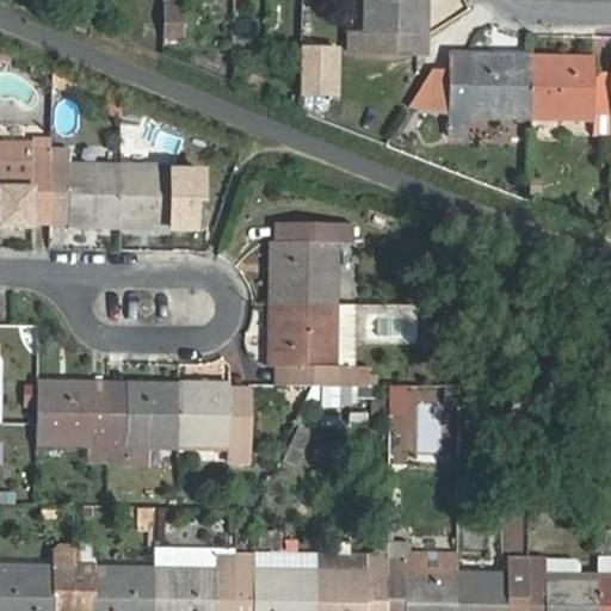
[(429,0),(366,0),(366,35),(352,35),(351,53),(415,54),(415,35),(430,35),(429,0)]
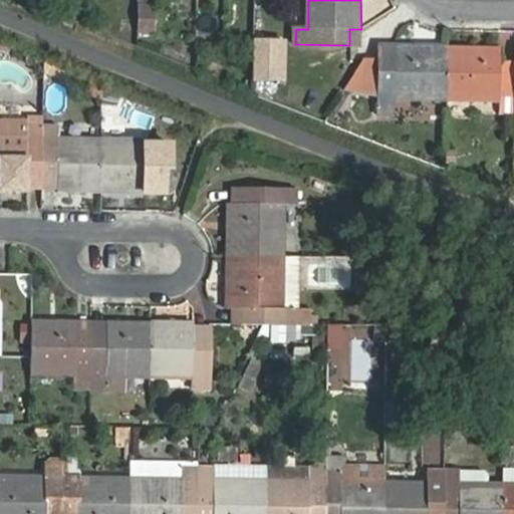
[(349,45),(360,45),(361,29),(349,29),(349,45)]
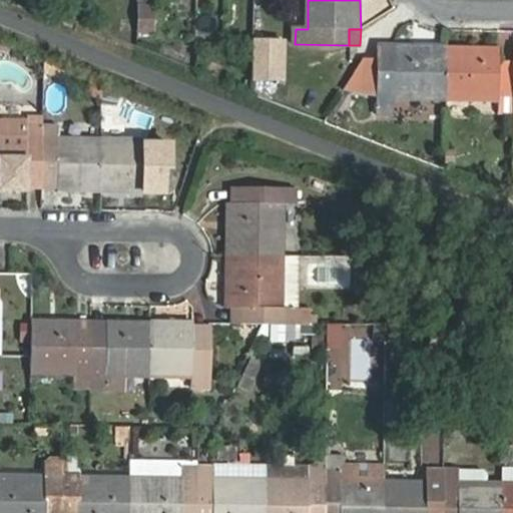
[(254,40),(254,80),(284,81),(285,40),(254,40)]
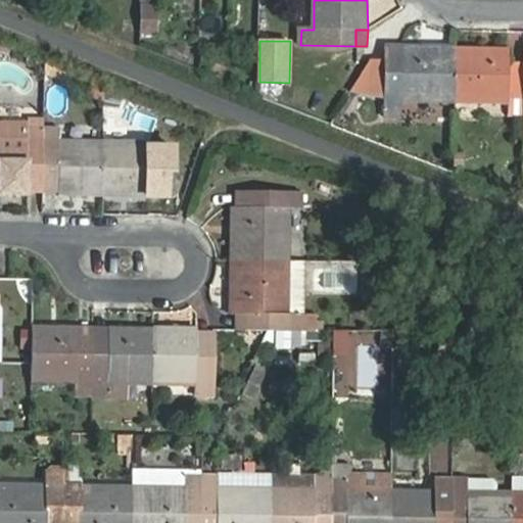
[(0,53),(0,54),(1,52),(9,56),(12,49),(0,43),(0,53)]
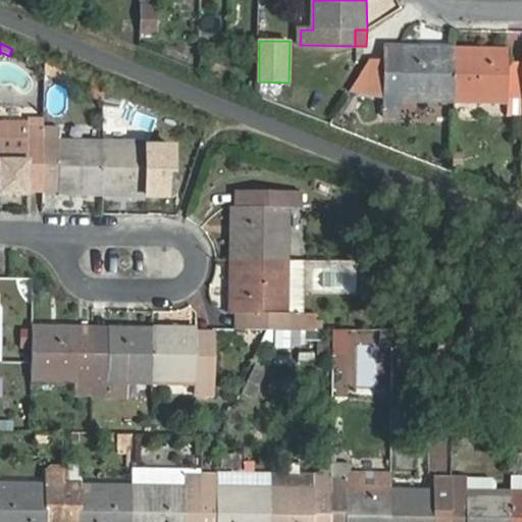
[(456,48),(402,47),(402,60),(383,60),(383,93),(382,118),(401,119),(401,101),(455,102),(456,48)]
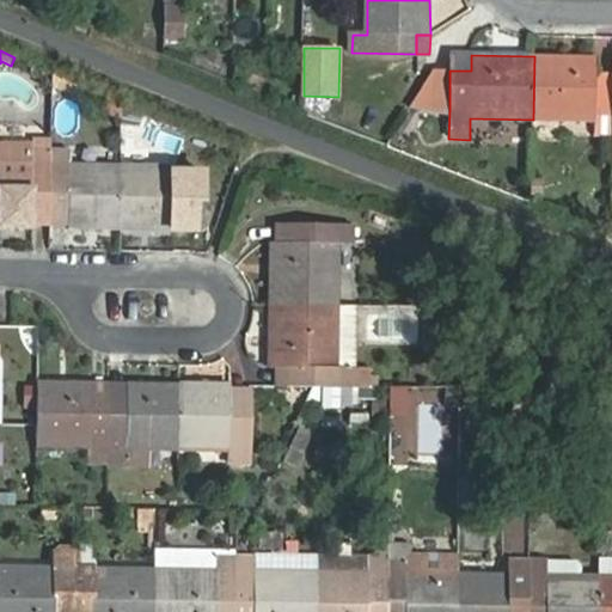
[(471,55),(450,55),(450,71),(471,71),(471,55)]
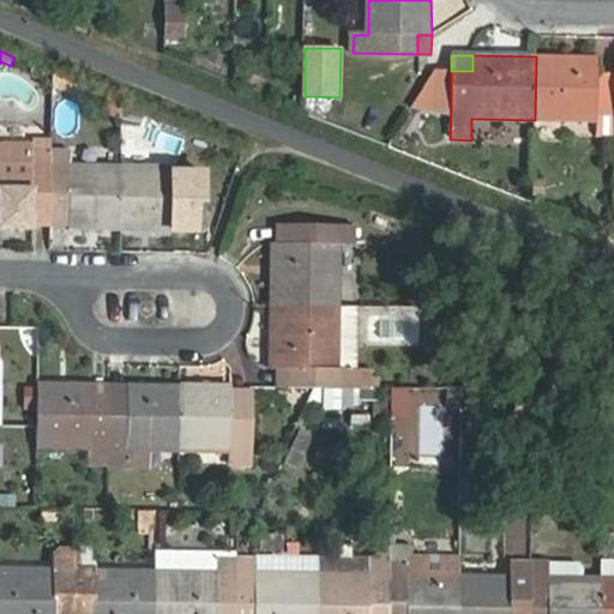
[(536,56),(535,120),(597,121),(597,137),(613,136),(613,73),(599,73),(599,58),(536,56)]
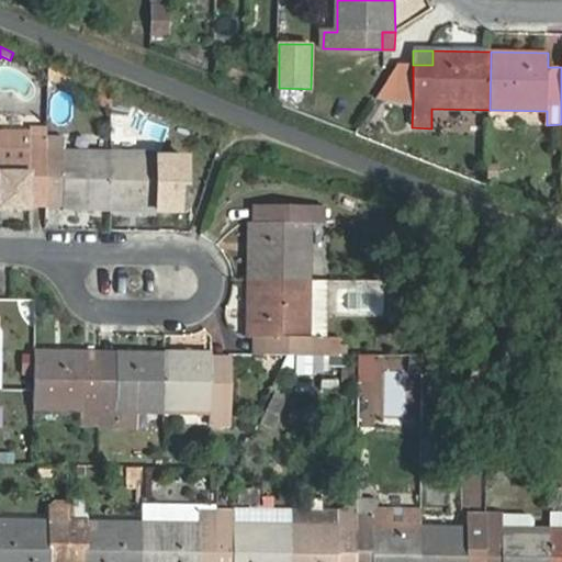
[(561,67),(561,53),(548,53),(548,67),(561,67)]
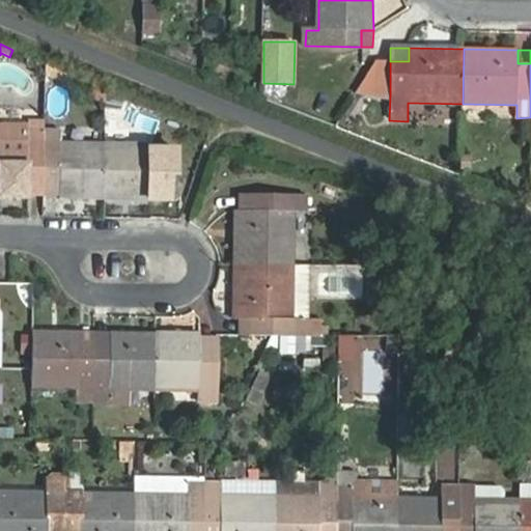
[(360,90),(379,94),(390,94),(390,61),(379,60),(360,90)]
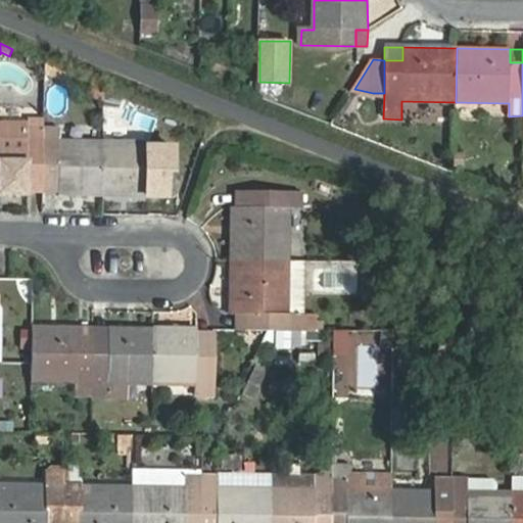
[(6,109),(6,123),(24,123),(24,109),(6,109)]
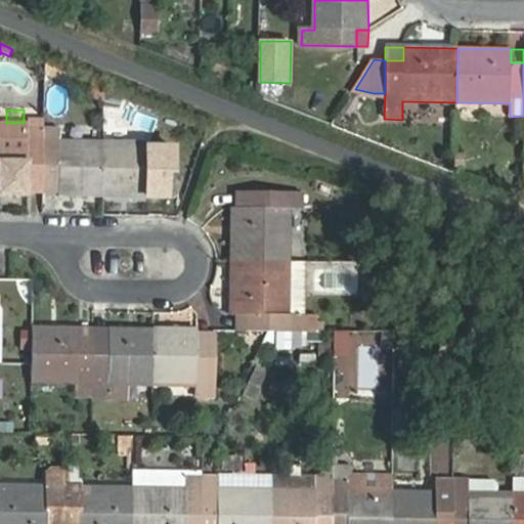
[(6,123),(0,122),(0,194),(28,195),(29,181),(44,181),(44,128),(29,128),(29,123),(24,123),(6,123)]
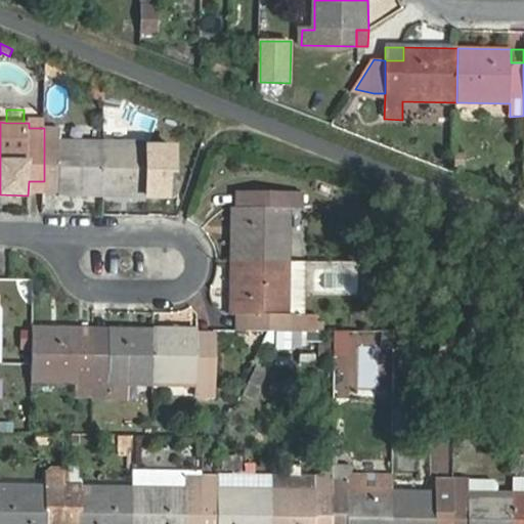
[(60,129),(44,128),(44,181),(59,181),(59,195),(103,197),(104,141),(61,141),(60,129)]
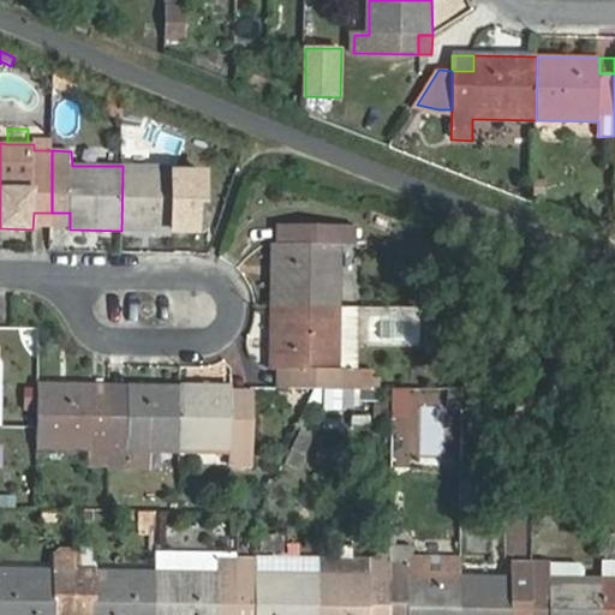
[(174,167),(123,166),(121,231),(173,231),(173,215),(193,215),(195,172),(174,171),(174,167)]
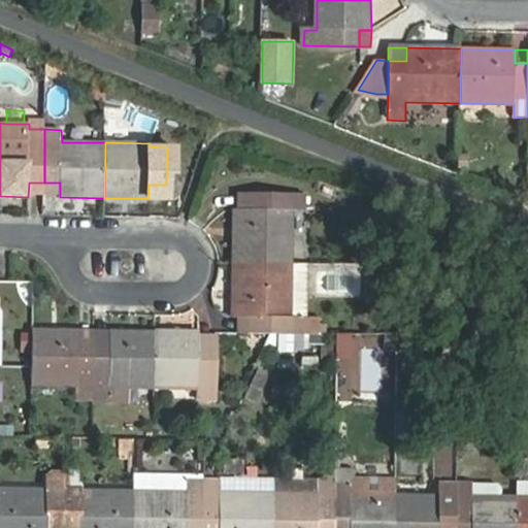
[(236,208),(235,264),(293,264),(294,210),(286,210),(286,194),(250,193),(250,209),(236,208)]
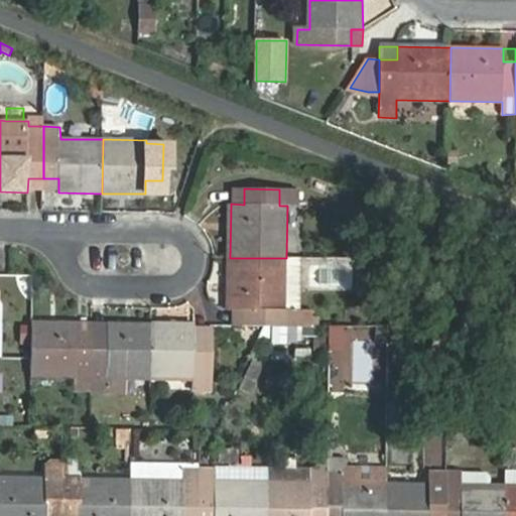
[(285,309),(286,258),(230,258),(230,310),(243,310),(243,325),(312,326),(312,309),(299,309),(285,309)]
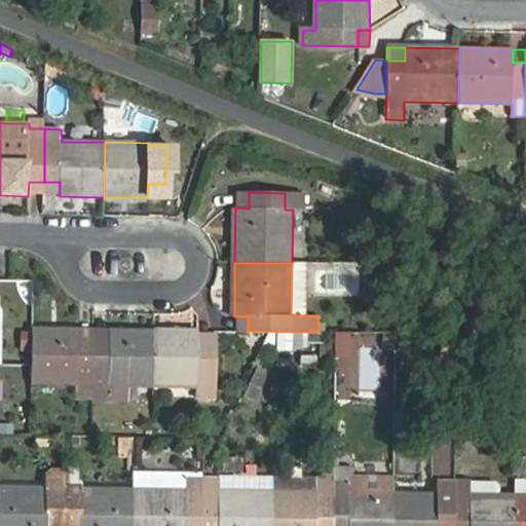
[(292,263),(291,315),(305,315),(305,263),(292,263)]
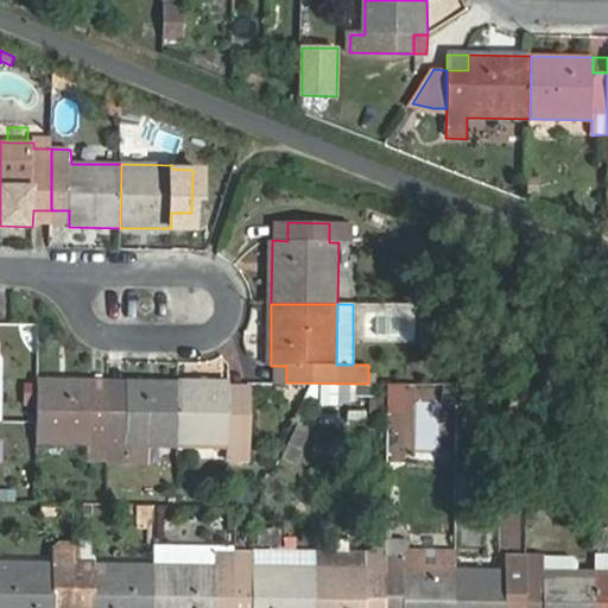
[(108,460),(108,397),(90,397),(90,381),(38,380),(38,443),(89,444),(88,460),(108,460)]
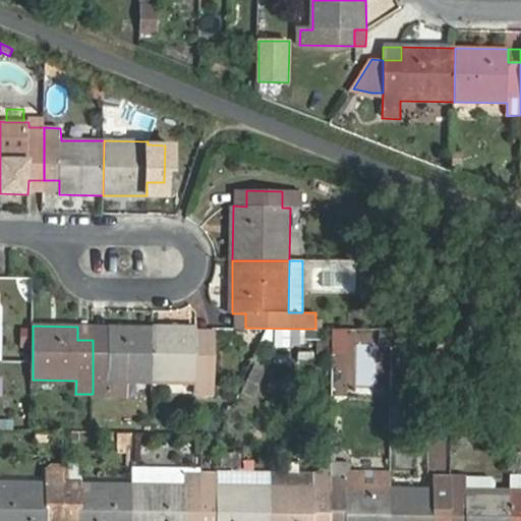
[(128,383),(153,383),(153,328),(109,328),(109,340),(93,340),(93,394),(93,396),(128,397),(128,383)]
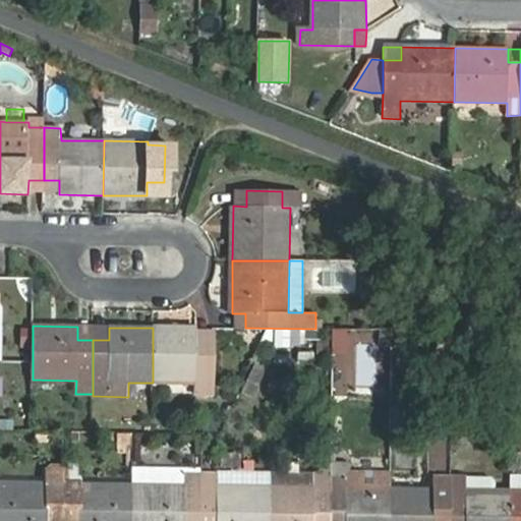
[(197,328),(153,328),(153,383),(195,384),(194,394),(213,395),(214,341),(197,341),(197,328)]
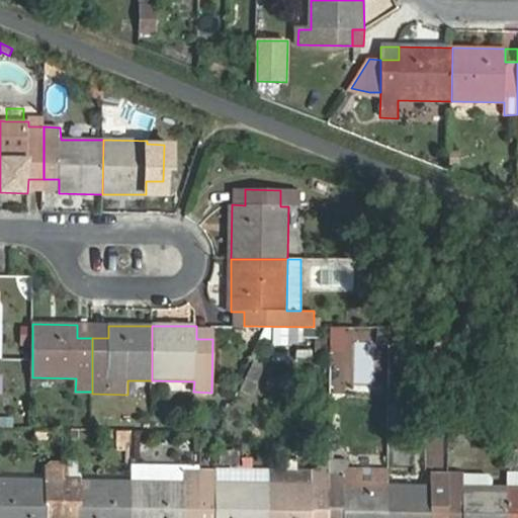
[(300,329),(275,329),(275,344),(300,344),(300,329)]
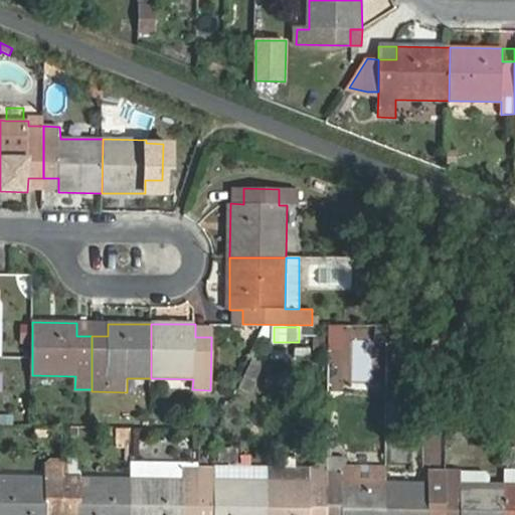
[(250,391),(263,368),(252,362),(241,387),(250,391)]
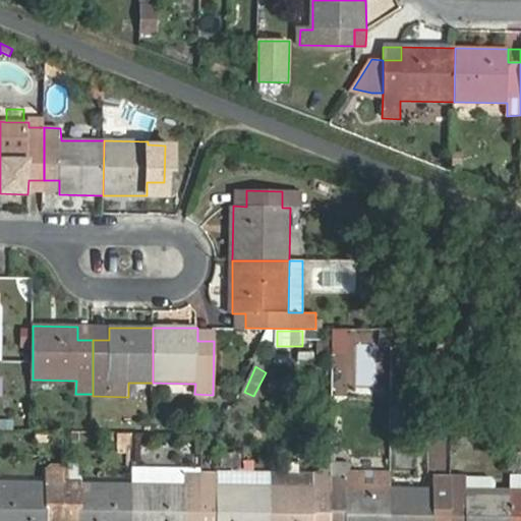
[(63,520),(64,482),(64,465),(51,464),(46,468),(46,483),(0,482),(0,520),(63,520)]
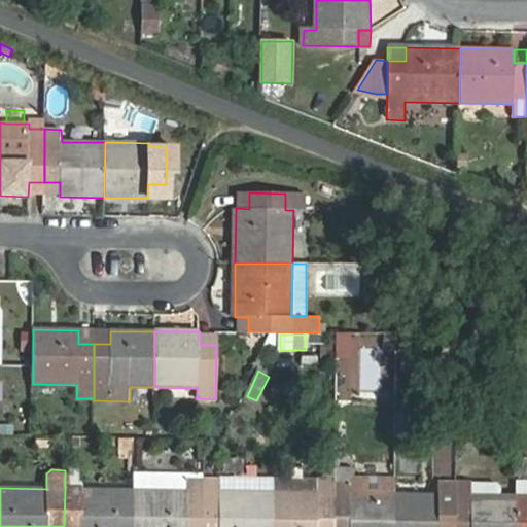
[(203,526),(205,477),(205,476),(187,476),(187,492),(135,491),(134,526),(203,526)]
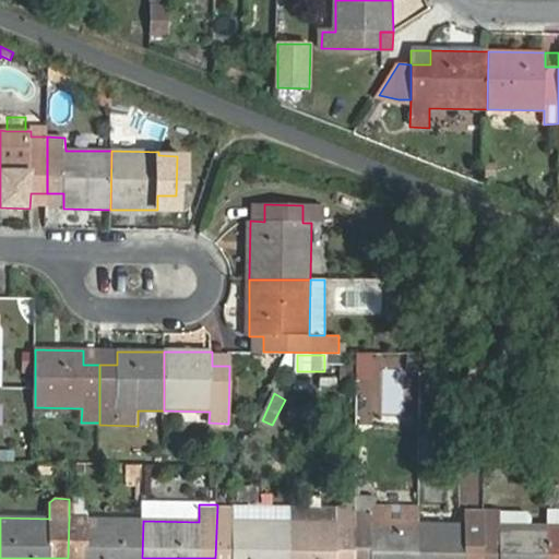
[(289,558),(290,522),(234,521),(234,506),(217,506),(215,558),(289,558)]
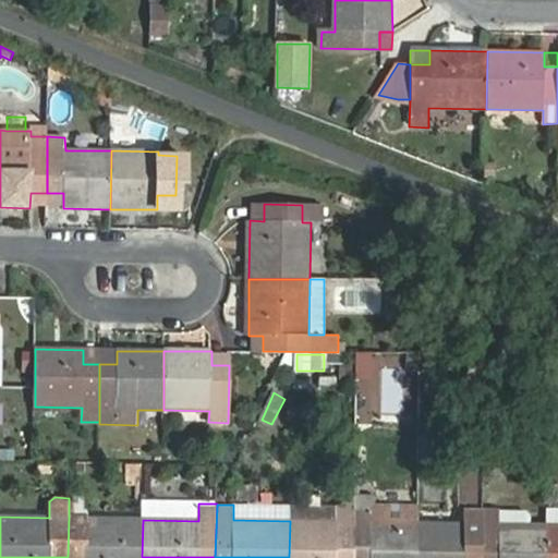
[(419,557),(420,522),(416,522),(417,506),(355,505),(355,506),(354,557),(419,557)]
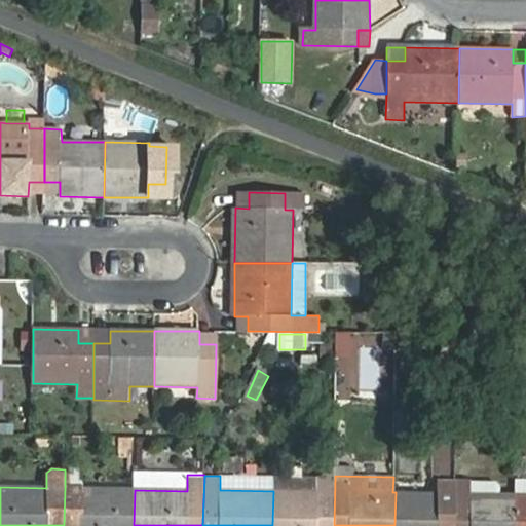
[(334,525),(335,477),(317,477),(317,491),(273,491),(272,525),(334,525)]
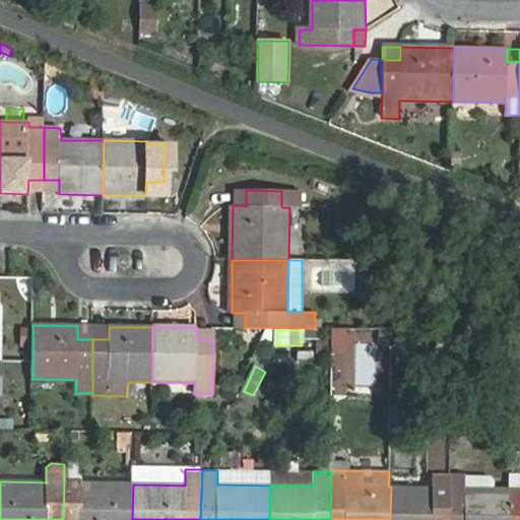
[(449,519),(451,476),(433,475),(433,488),(391,486),(390,519),(449,519)]
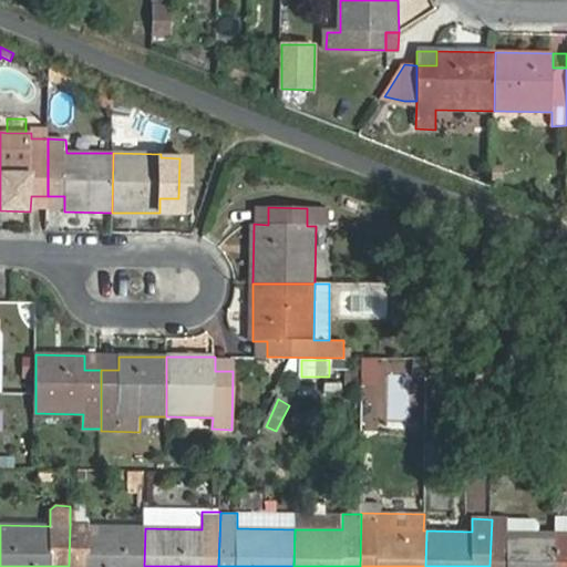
[(555,566),(556,534),(507,533),(507,518),(492,518),(492,519),(490,566),(555,566)]
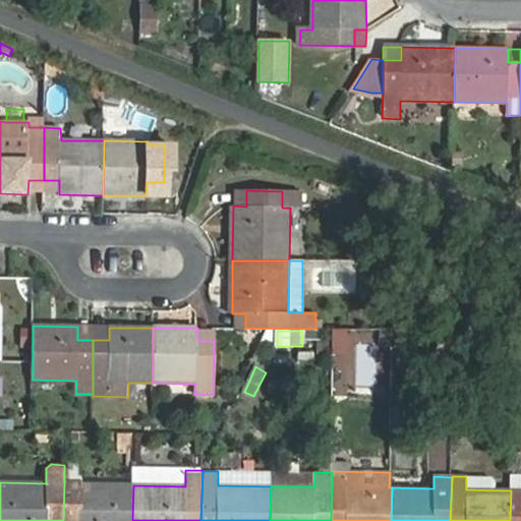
[(132,520),(133,485),(82,484),(82,482),(64,482),(63,520),(132,520)]
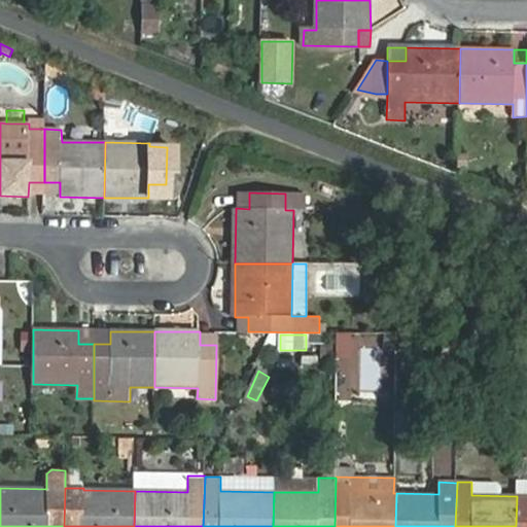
[(526,526),(526,495),(517,496),(516,526),(526,526)]
